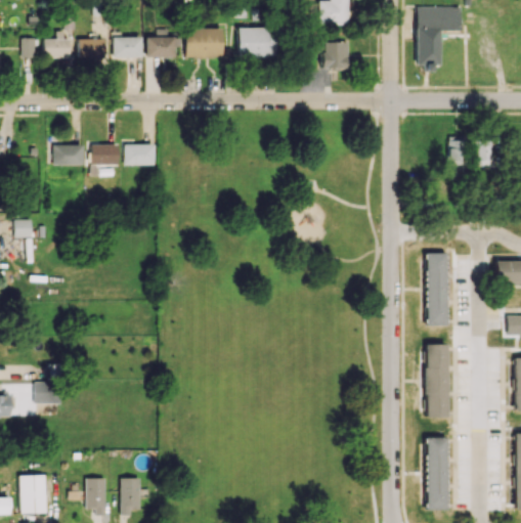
[(348,0),(330,0),(330,2),(319,2),(318,25),(348,26),(348,0)]
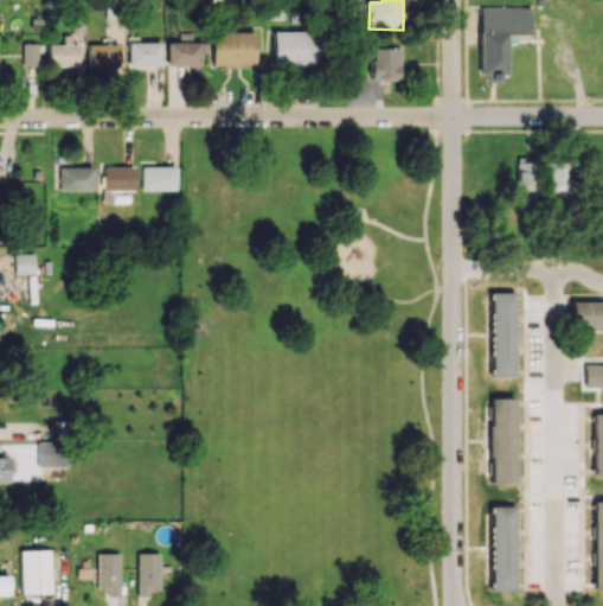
[(482,76),(491,76),(491,80),(511,80),(511,34),(533,34),(533,8),(482,8),(482,76)]
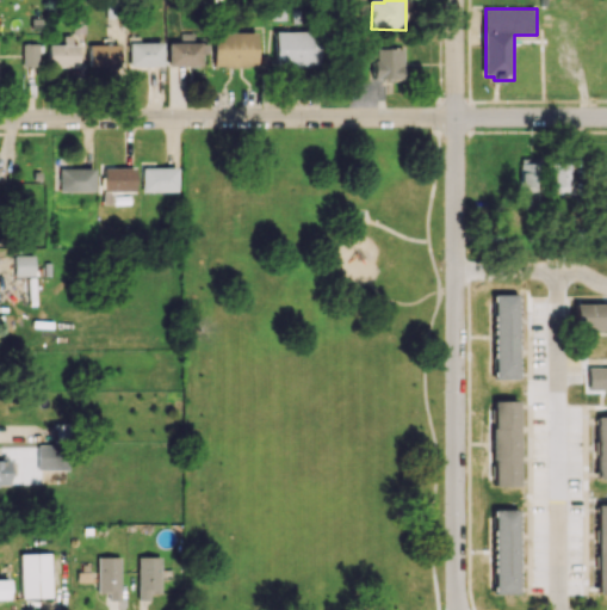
[(196,34),(183,35),(183,43),(171,43),(171,67),(204,67),(204,55),(210,55),(210,43),(196,44),(196,34)]
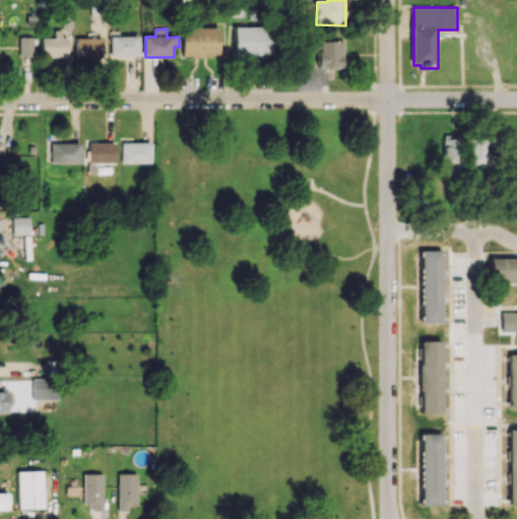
[(221,28),(185,28),(185,58),(222,57),(221,28)]
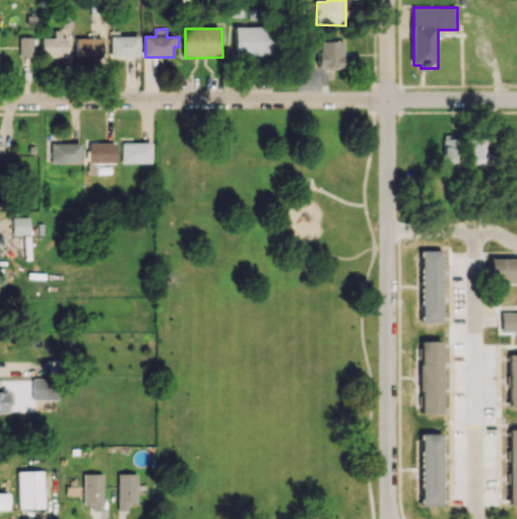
[(237,57),(274,57),(274,29),(238,28),(237,57)]
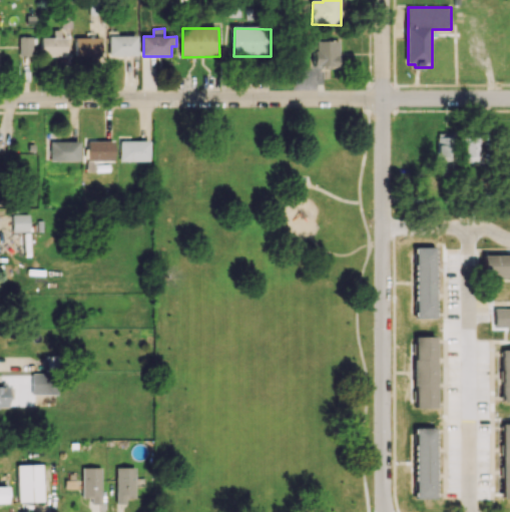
[(44,57),(68,57),(68,38),(62,38),(62,31),(55,31),(55,38),(44,38),(44,57)]
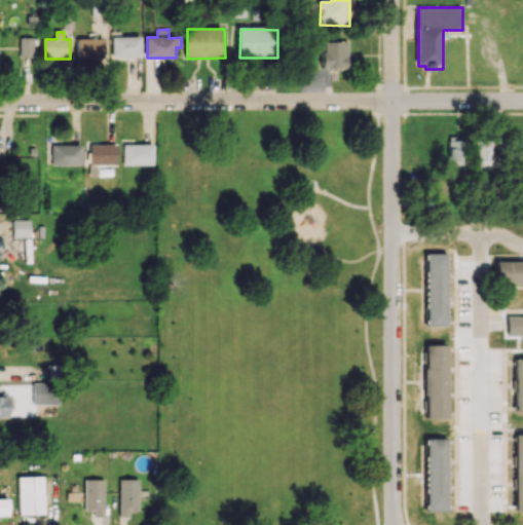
[(113,58),(142,58),(143,37),(114,37),(113,58)]
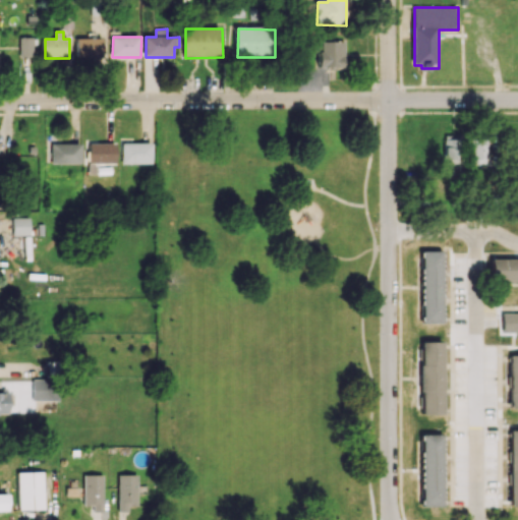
[(36,38),(22,38),(21,58),(35,58),(36,38)]
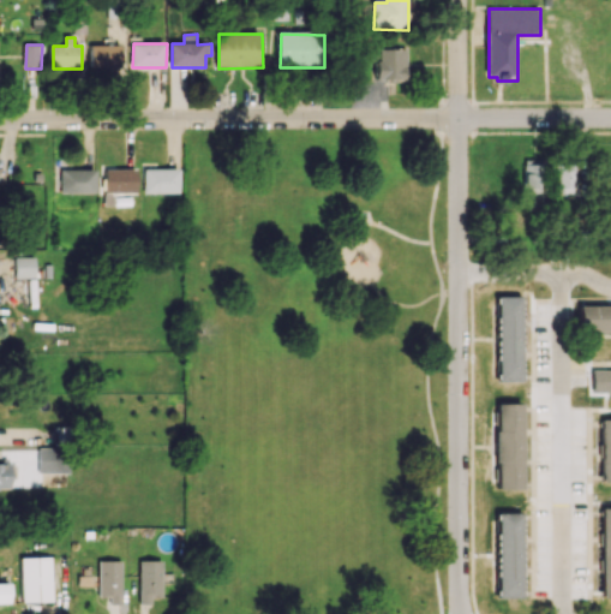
[(121,46),(93,46),(93,69),(121,69),(121,46)]
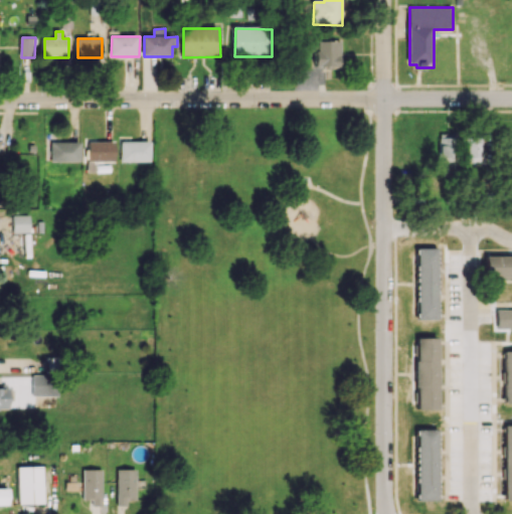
[(341,67),(342,42),(317,41),(317,67),(341,67)]
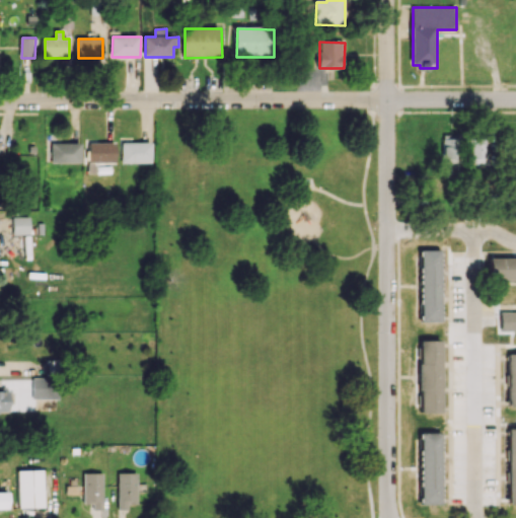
[(462,163),(461,135),(444,136),(445,163),(462,163)]
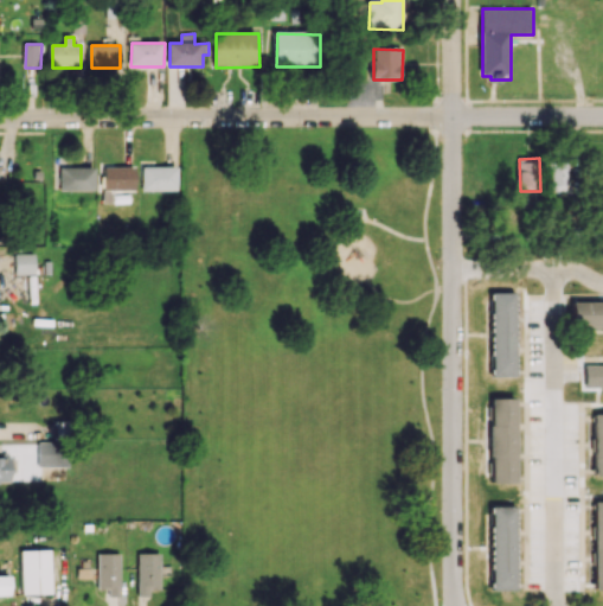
[(552,193),(571,192),(570,161),(551,163),(552,193)]
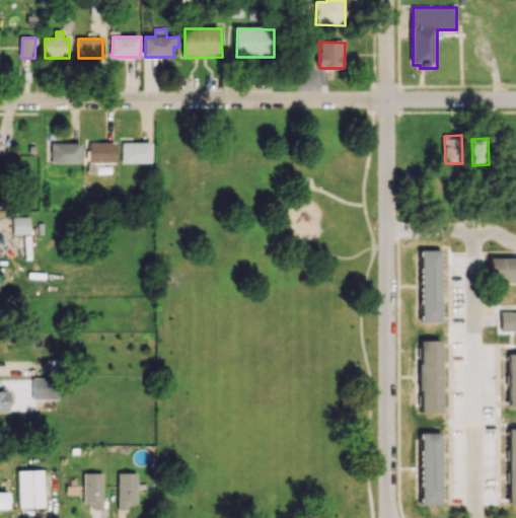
[(83,143),(53,144),(53,164),(83,163),(83,143)]
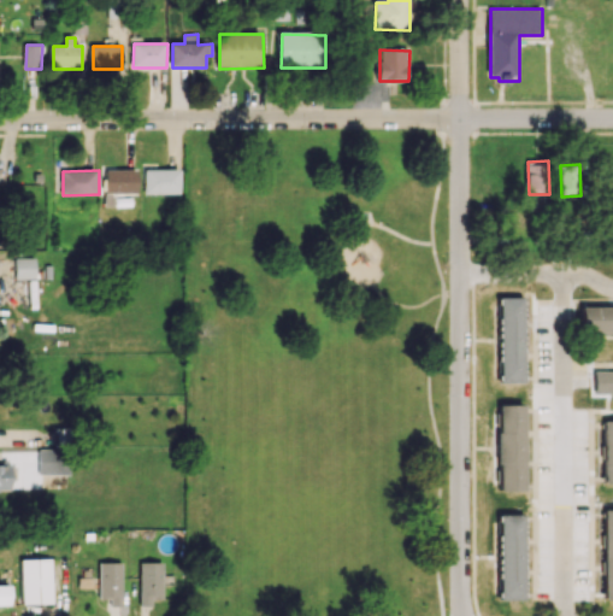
[(146,194),(182,195),(183,171),(147,170),(146,194)]
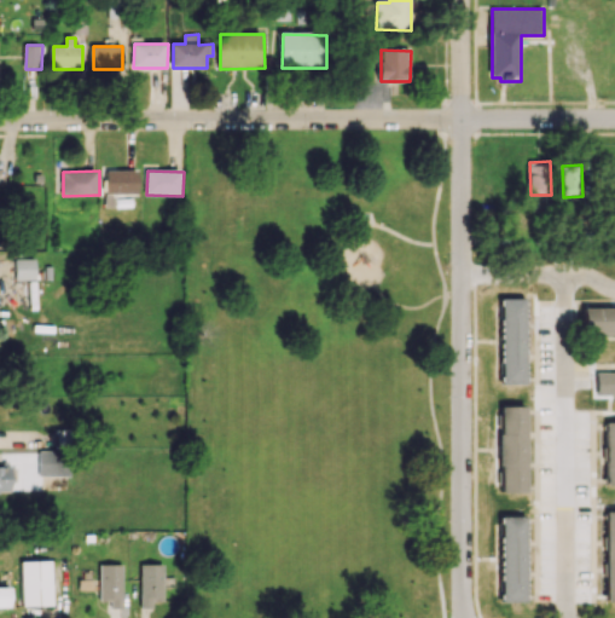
[(38,281),(38,259),(18,260),(18,281),(38,281)]
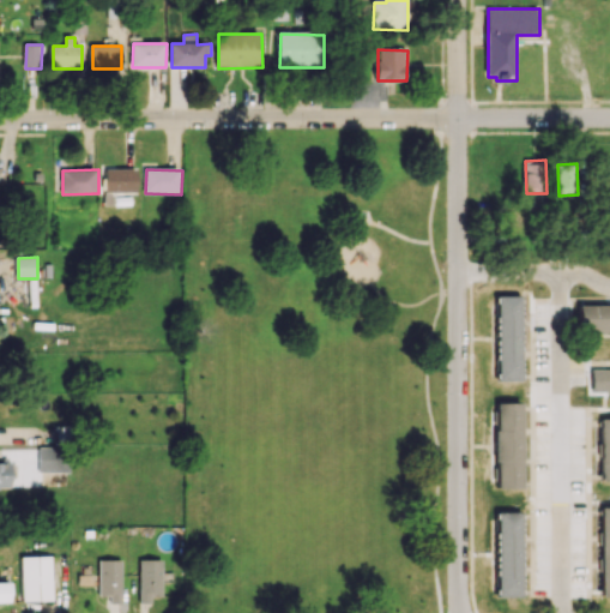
[(523,296),(499,296),(500,382),(524,382),(523,296)]
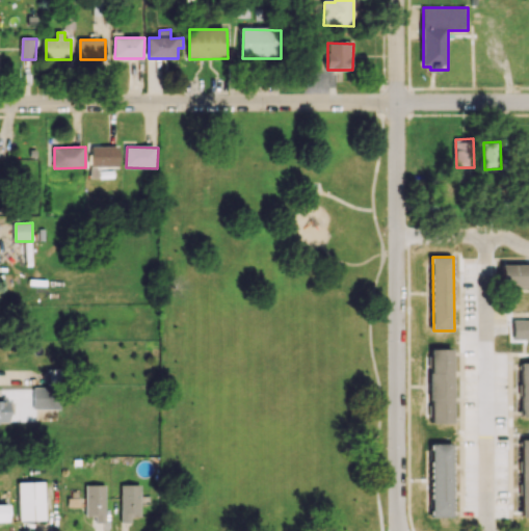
[(528,264),(503,265),(503,288),(528,287),(528,264)]
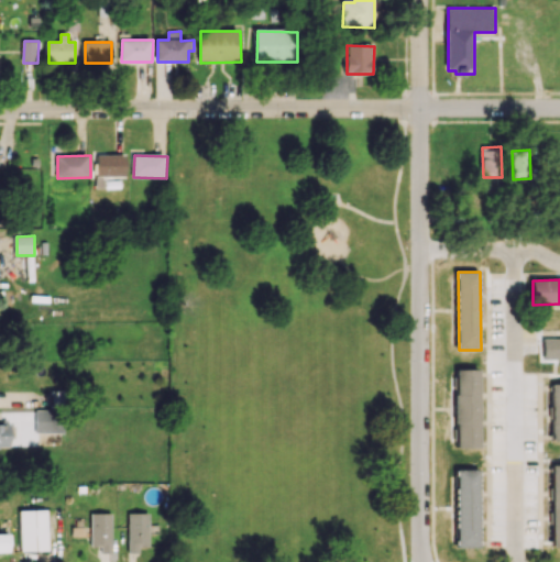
[(481,449),(482,371),(459,370),(457,449),(481,449)]
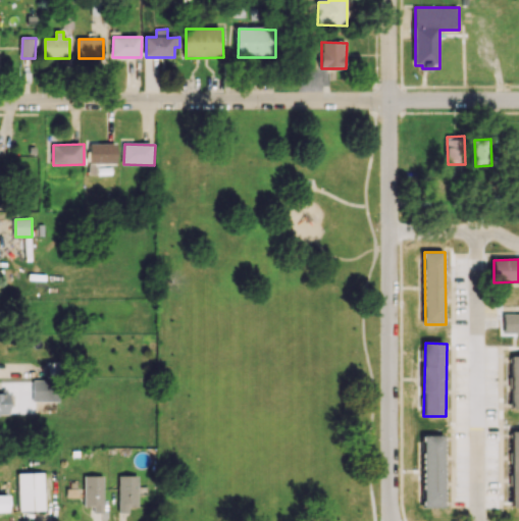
[(34,402),(60,402),(61,381),(35,380),(34,402)]
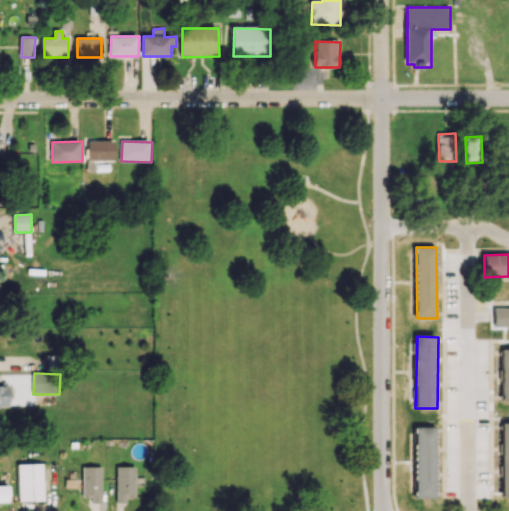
[(10,386),(0,385),(0,407),(10,408),(10,386)]
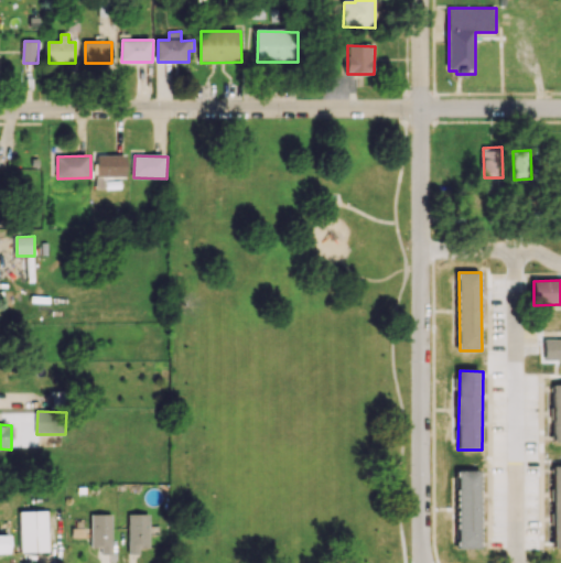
[(460,549),(482,549),(481,472),(457,472),(460,549)]
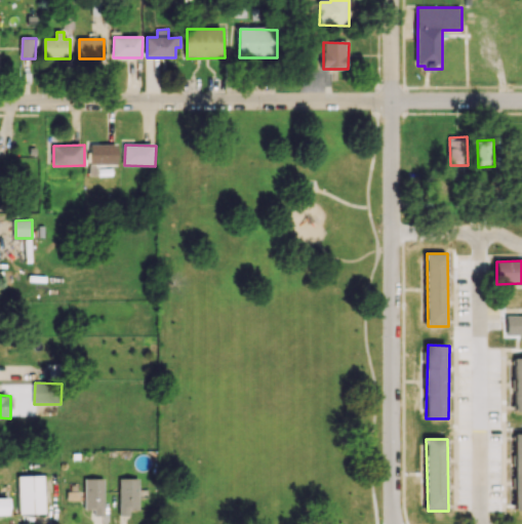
[(19,477),(21,515),(46,514),(45,476),(19,477)]
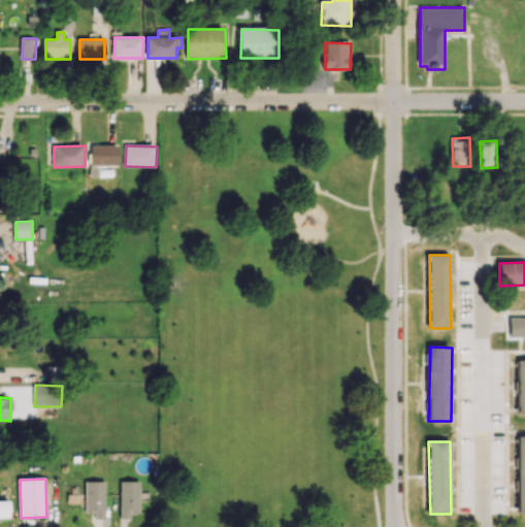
[(106,482),(87,482),(87,513),(96,513),(96,520),(106,520),(106,482)]
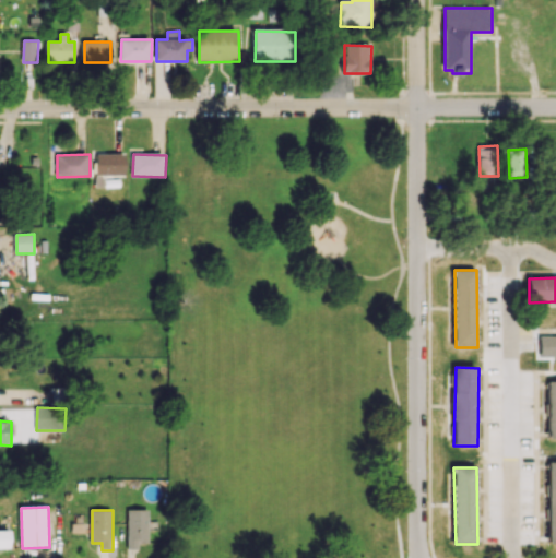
[(129,550),(141,549),(141,544),(150,544),(150,510),(128,510),(129,550)]
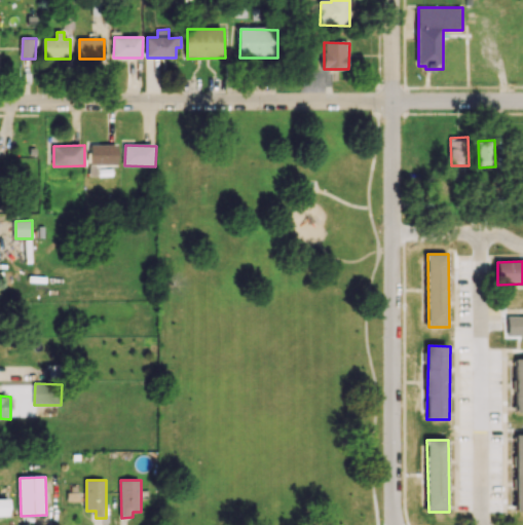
[(0,518),(10,518),(10,499),(0,498),(0,518)]
